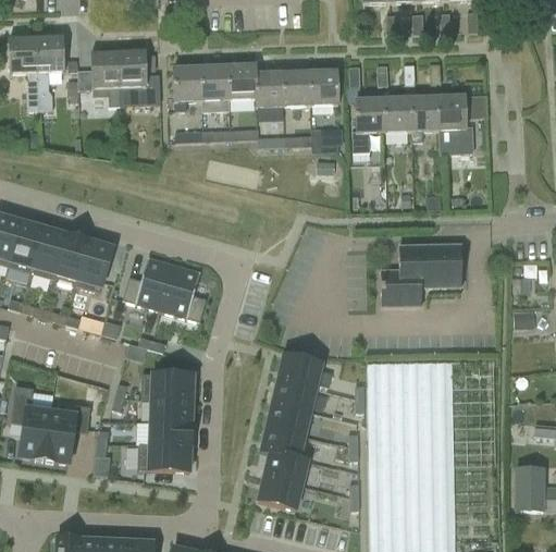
[(467,33),(478,33),(477,13),(466,13),(467,33)]
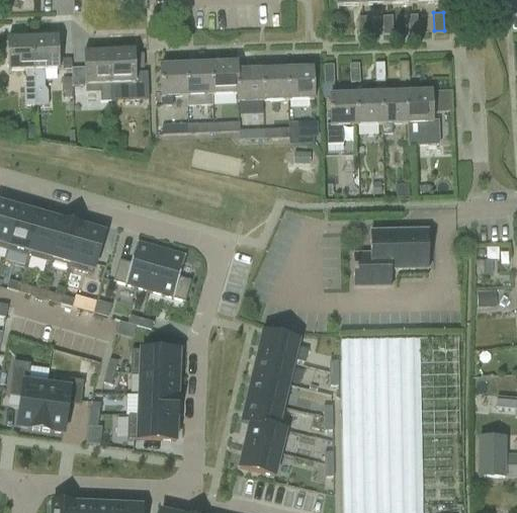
[(418,31),(417,13),(408,13),(408,31),(418,31)]
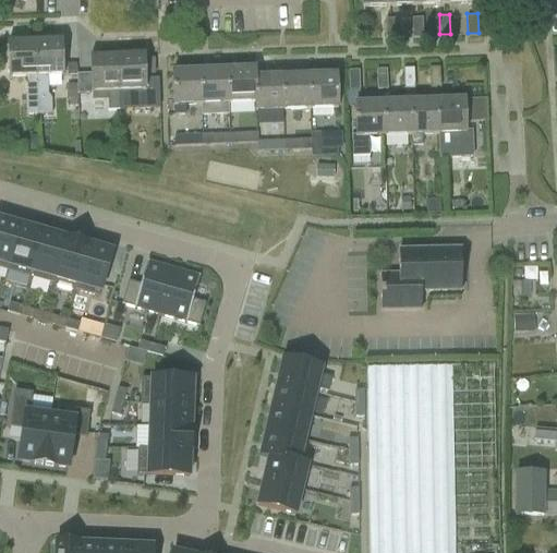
[(385,16),(386,36),(397,36),(396,15),(385,16)]
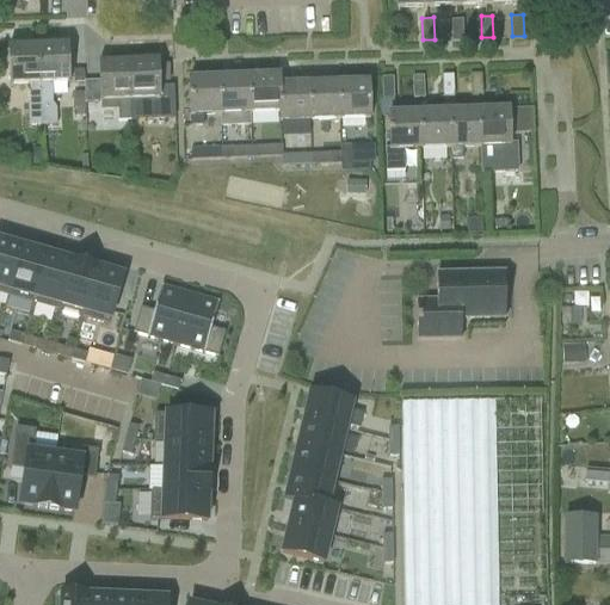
[(464,38),(463,17),(451,17),(453,38),(464,38)]
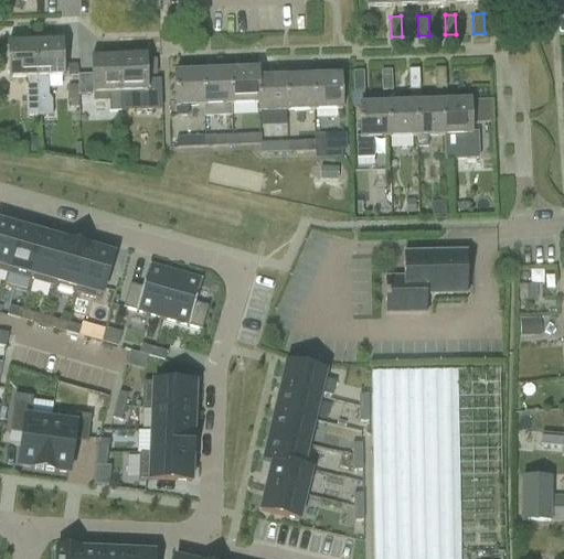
[(62,36),(35,38),(38,94),(39,113),(53,113),(53,95),(49,93),(49,75),(64,74),(64,72),(62,36)]
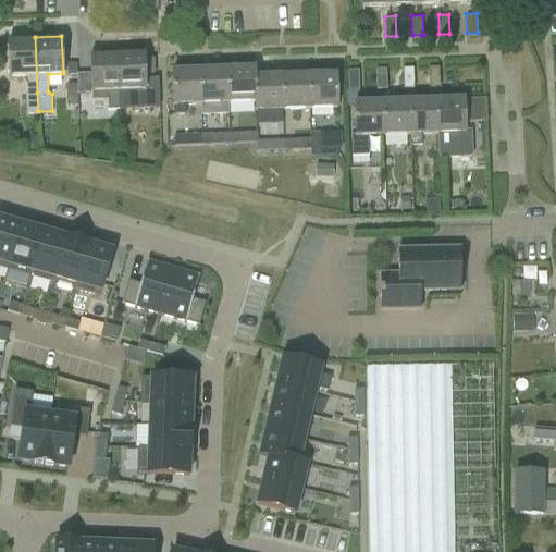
[(35,37),(8,38),(9,74),(27,73),(28,81),(26,83),(26,92),(26,93),(27,111),(38,111),(37,93),(35,37)]
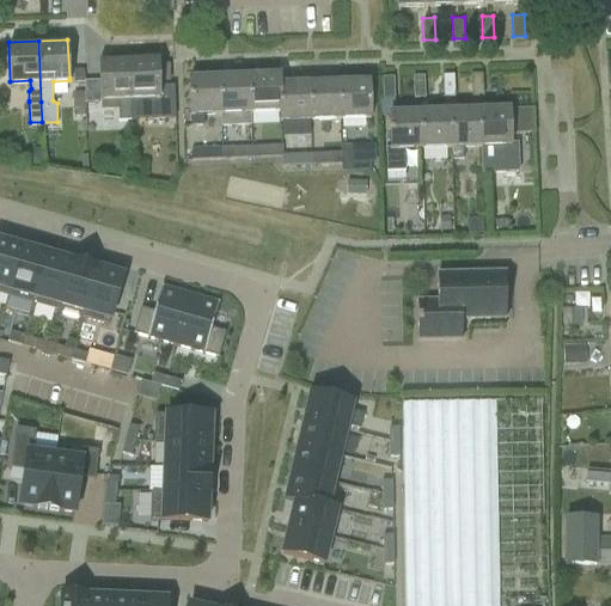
[(160,56),(124,57),(127,115),(135,115),(175,114),(175,83),(160,84),(160,78),(171,78),(171,60),(160,61),(160,56)]
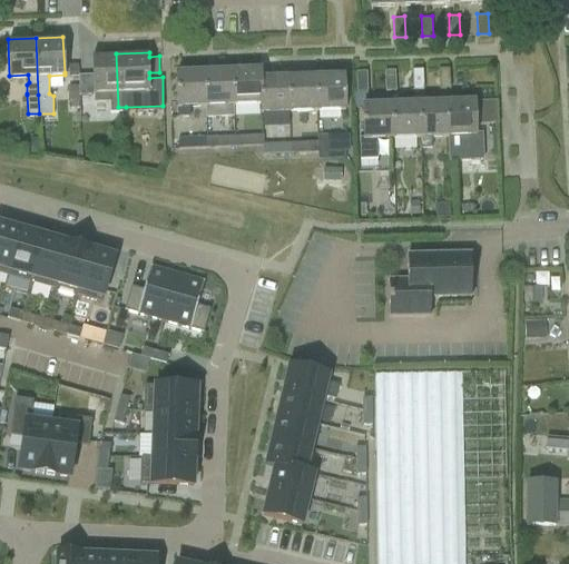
[(78,72),(79,91),(94,91),(110,90),(111,108),(118,107),(116,53),(91,55),(92,72),(78,72)]
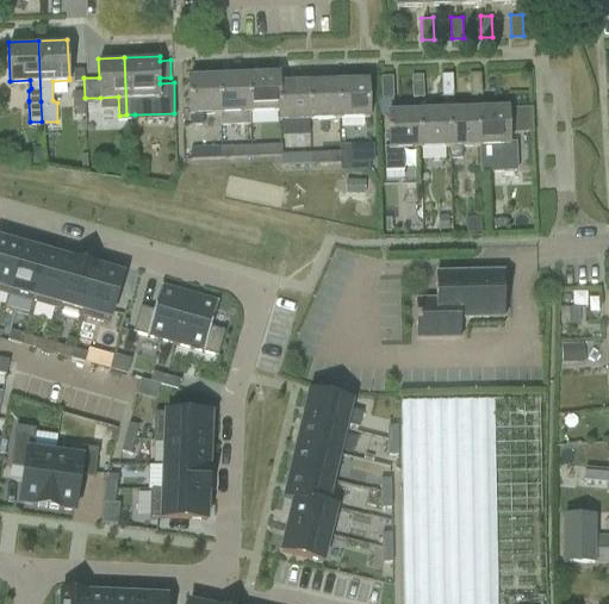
[(470,70),(471,93),(482,93),(480,70),(470,70)]
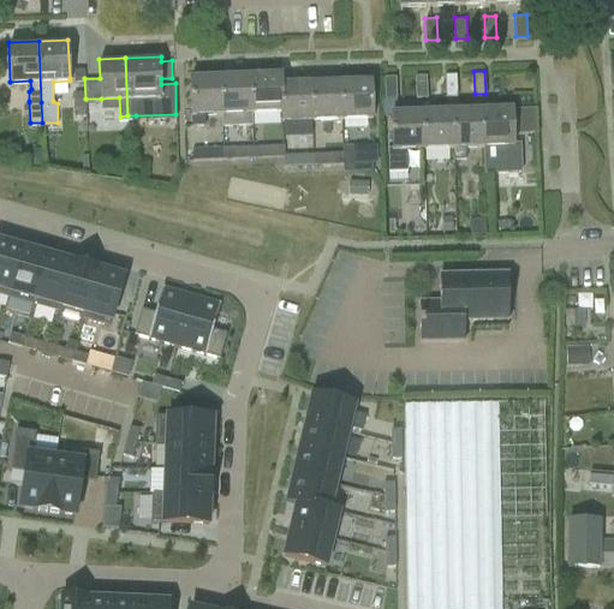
[(251,72),(220,75),(221,113),(222,124),(252,123),(252,111),(251,72)]
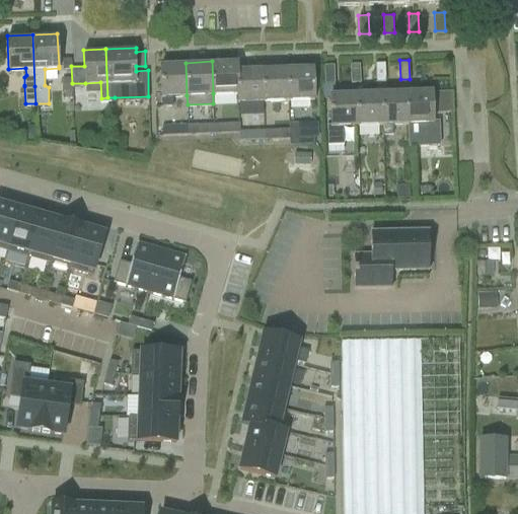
[(213,93),(237,92),(237,69),(237,61),(212,61),(213,93)]
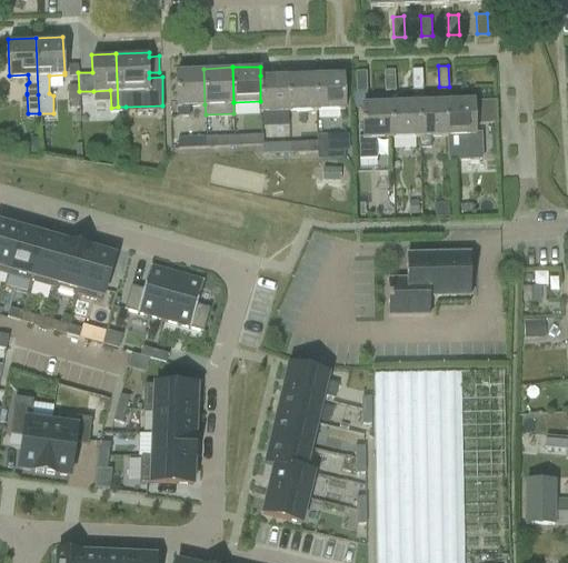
[(395,67),(385,68),(385,89),(396,88),(395,67)]
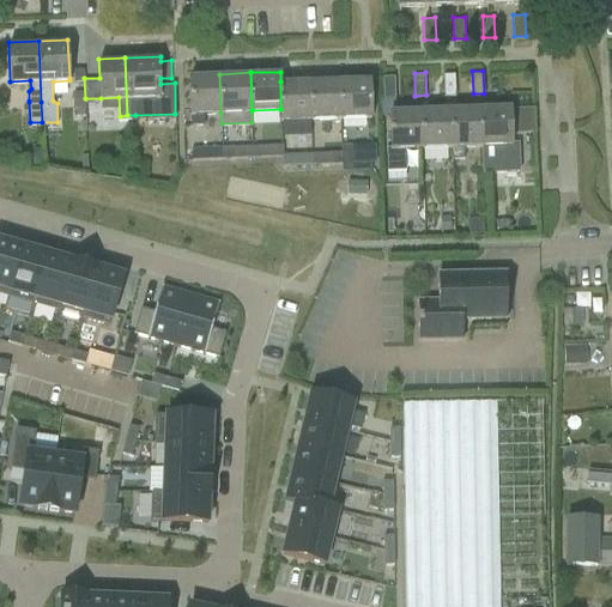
[(455,95),(455,72),(443,72),(444,95),(455,95)]
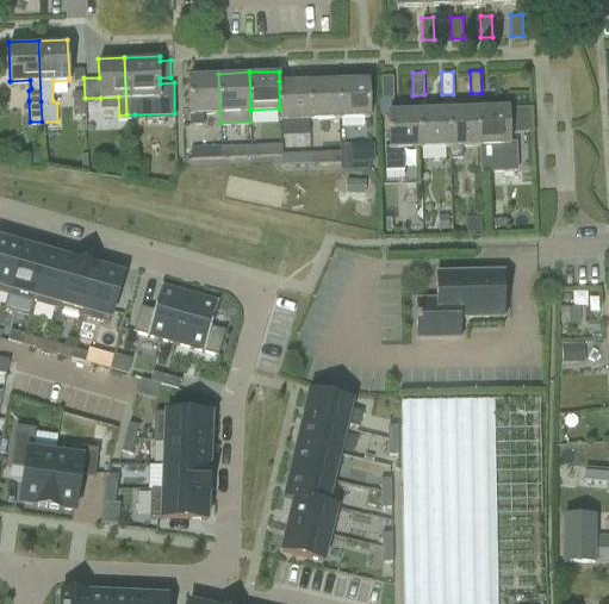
[(219,112),(218,74),(188,74),(190,122),(204,122),(203,112),(219,112)]
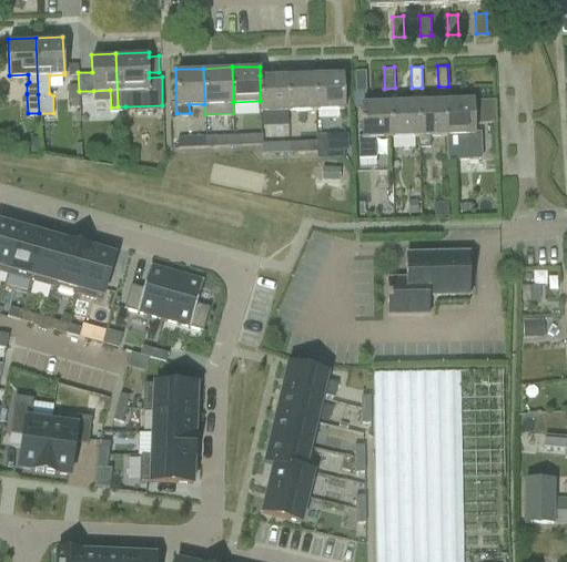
[(366,89),(366,69),(355,69),(355,89),(366,89)]
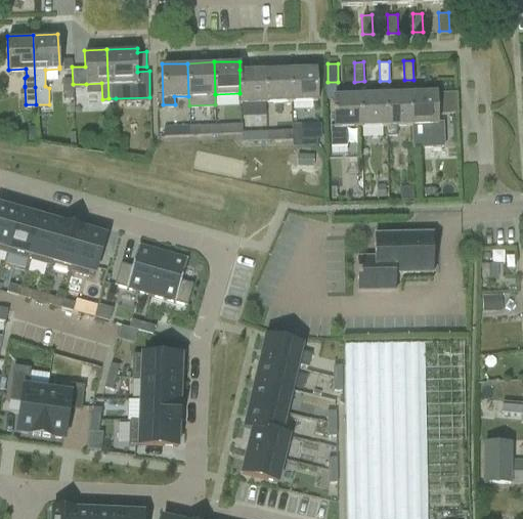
[(291,100),(317,99),(316,67),(290,68),(291,100)]
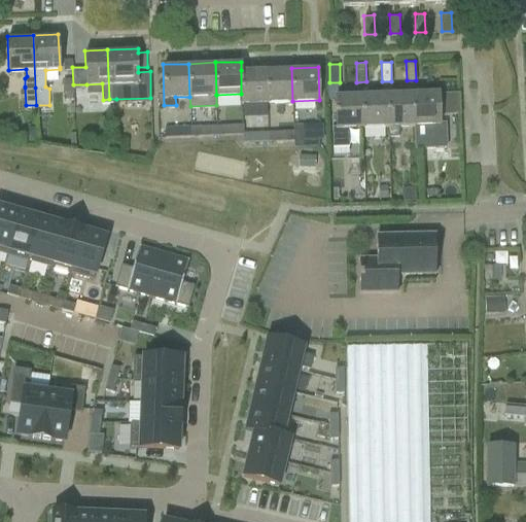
[(291,68),(267,69),(268,102),(292,101),(291,68)]
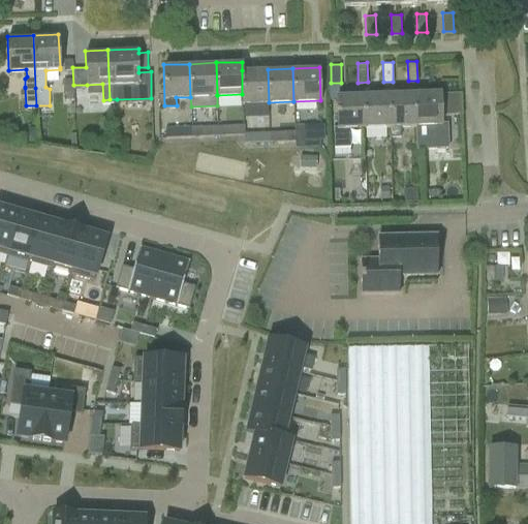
[(242,70),(242,94),(242,103),(269,102),(268,69),(242,70)]
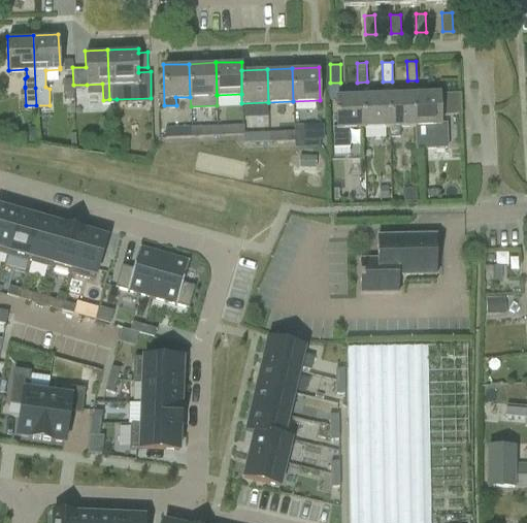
[(72,76),(63,76),(64,89),(66,89),(72,89),(72,76)]
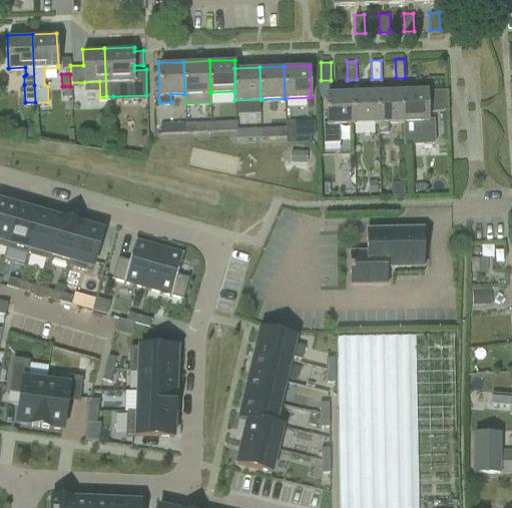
[(427,86),(401,88),(402,120),(403,120),(404,138),(415,137),(414,120),(429,119),(429,108),(449,107),(448,87),(428,88),(427,86)]
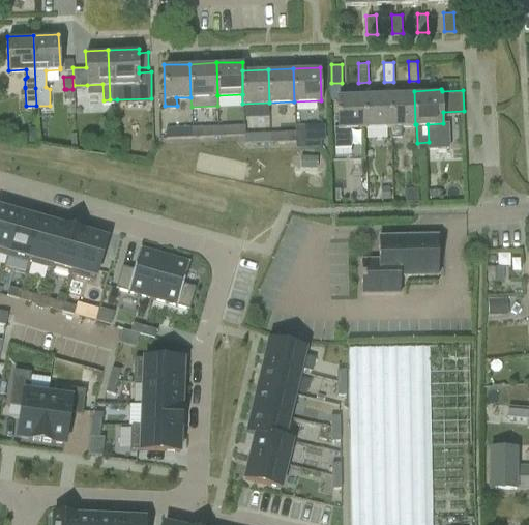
[(415,124),(414,91),(389,92),(391,126),(391,135),(403,135),(402,125),(415,124)]
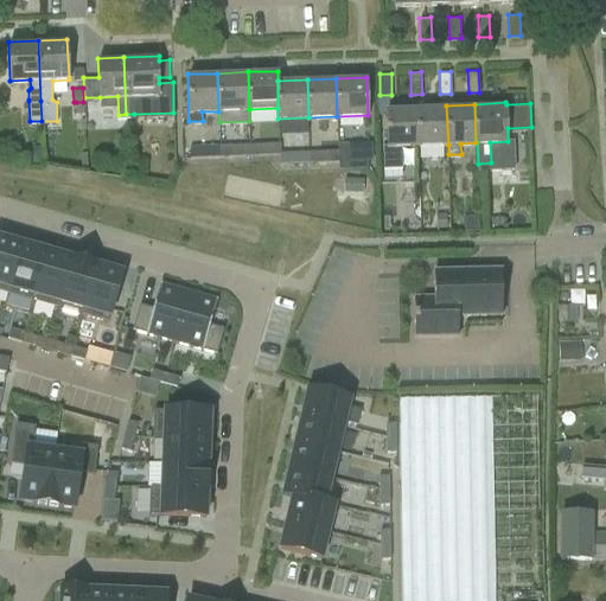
[(446,106),(415,108),(418,146),(448,145),(446,106)]
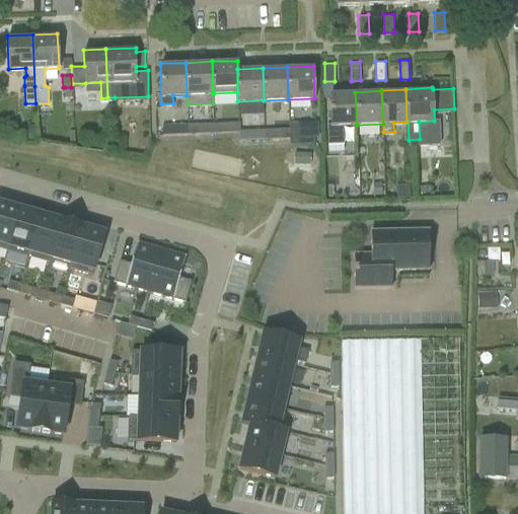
[(355,92),(330,93),(331,123),(327,123),(328,142),(345,141),(344,126),(357,125),(355,92)]
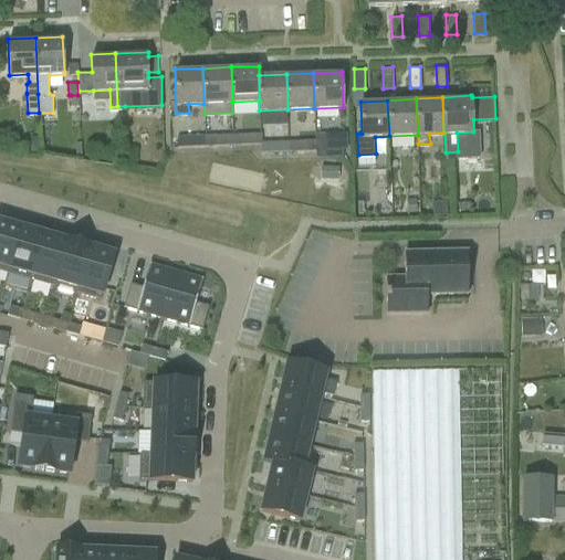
[(261,130),(233,131),(233,143),(261,141),(262,139),(261,130)]
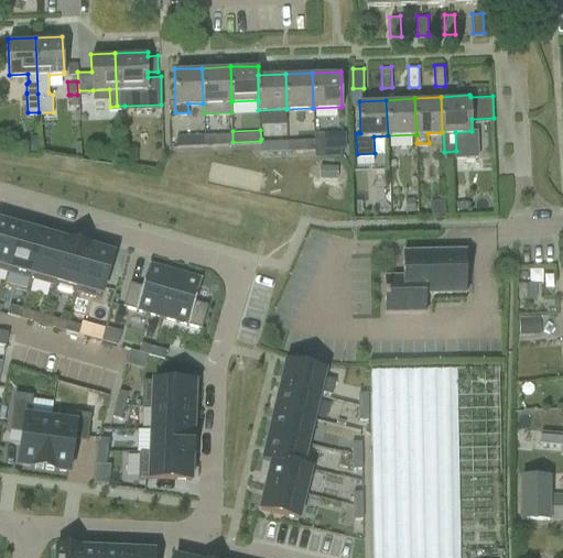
[(233,131),(205,132),(205,143),(233,142),(233,131)]
